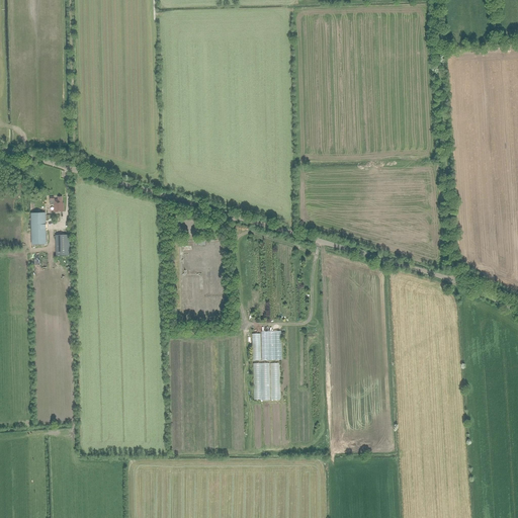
[(55,204),(55,211),(64,211),(64,202),(63,202),(62,197),(58,197),(58,199),(54,199),(54,197),(50,197),(50,204),(55,204)]
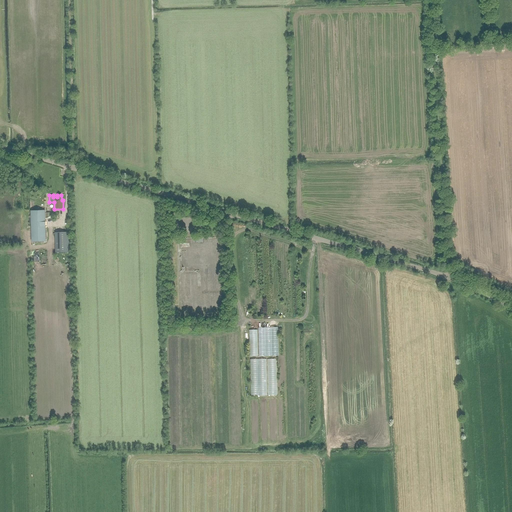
[(45,210),(30,211),(31,241),(45,241),(45,210)]
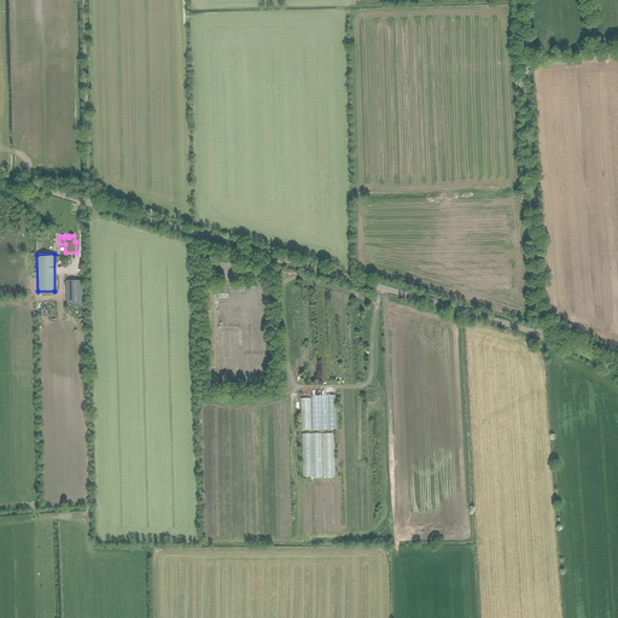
[(77,274),(66,274),(68,299),(77,298),(77,274)]
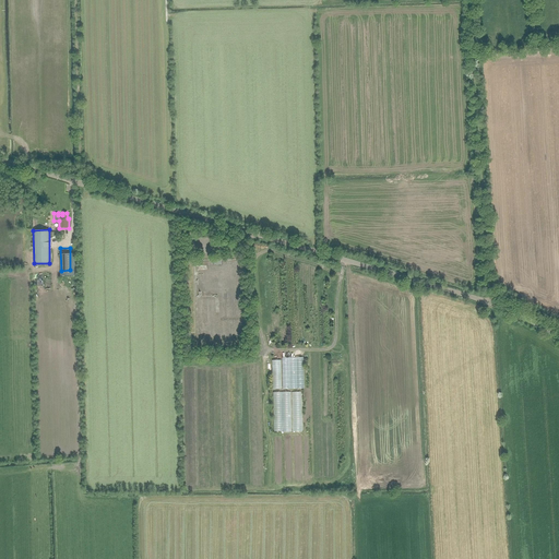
[(282,359),(272,359),(273,389),(283,389),(282,359)]
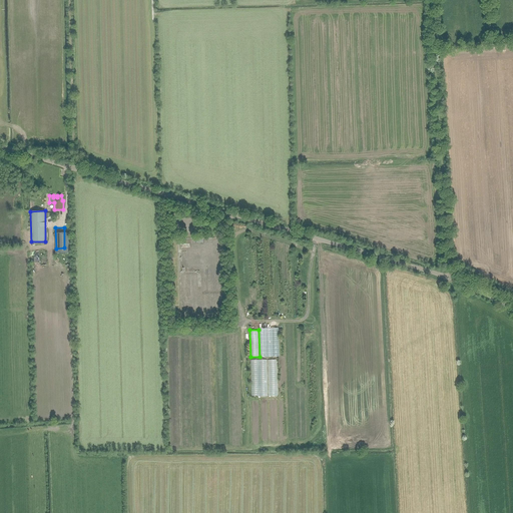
[(269,396),(268,360),(250,360),(251,396),(269,396)]
